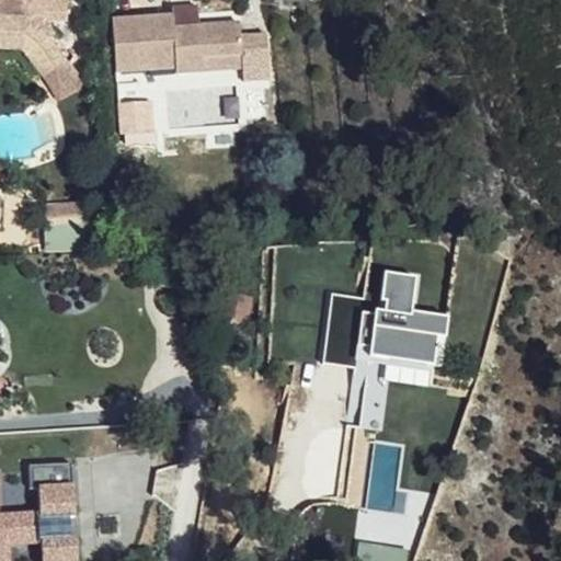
[(34,18),(23,15),(23,1),(0,0),(0,48),(21,49),(43,76),(66,56),(34,18)]
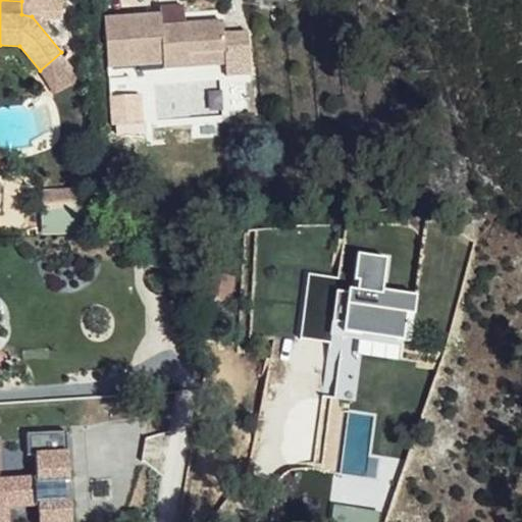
[(63,3),(21,1),(21,14),(32,16),(44,31),(50,24),(44,23),(62,24),(63,3)]
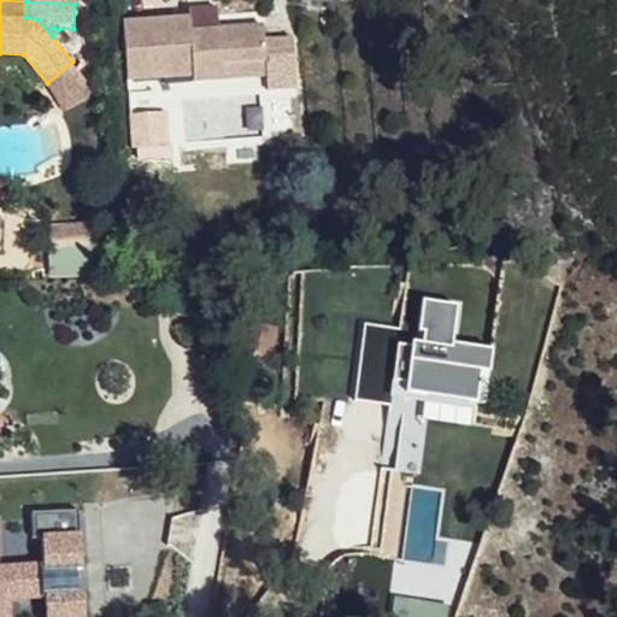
[(263,35),(262,22),(191,29),(191,18),(122,24),(128,80),(194,74),(195,80),(225,77),(224,62),(265,58),(268,72),(269,87),(298,83),(292,33),(263,35)]
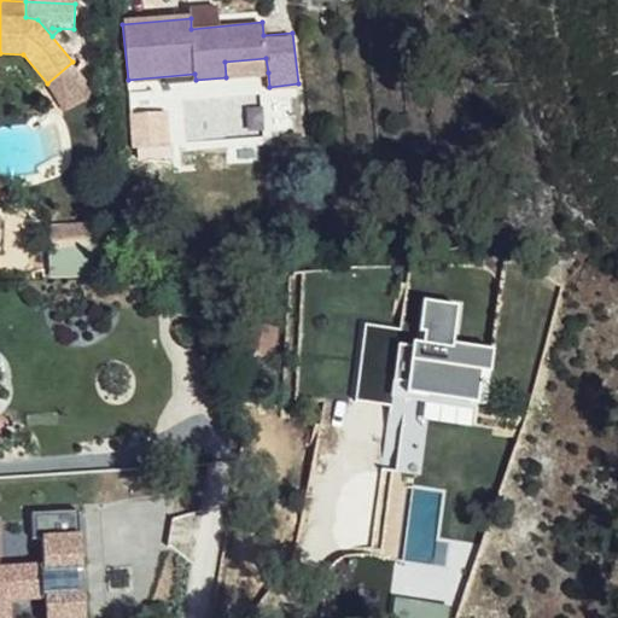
[(266,58),(225,62),(226,77),(268,73),(266,58)]
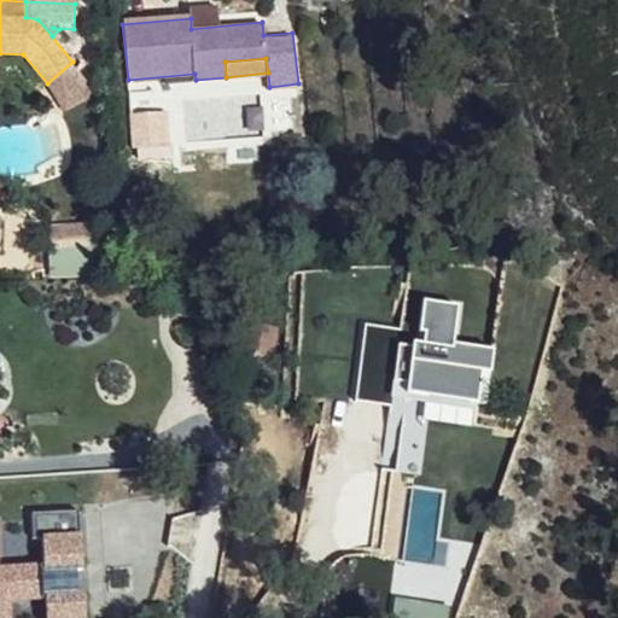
[(73,62),(47,83),(66,108),(92,85),(73,62)]
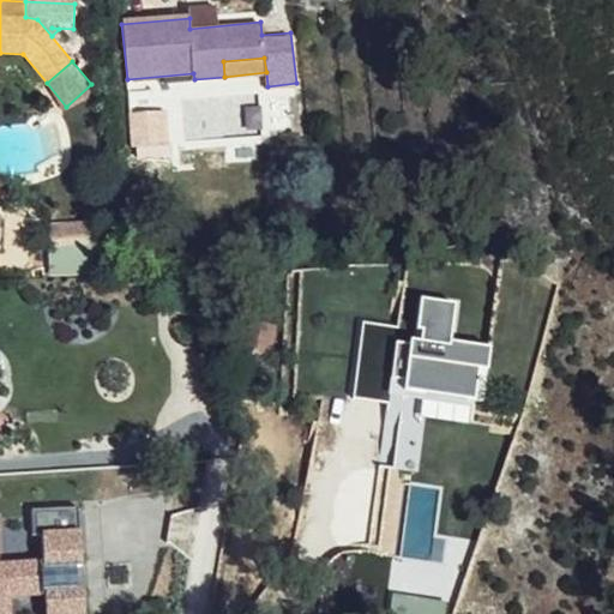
[(168,116),(144,119),(148,148),(170,145),(168,116)]
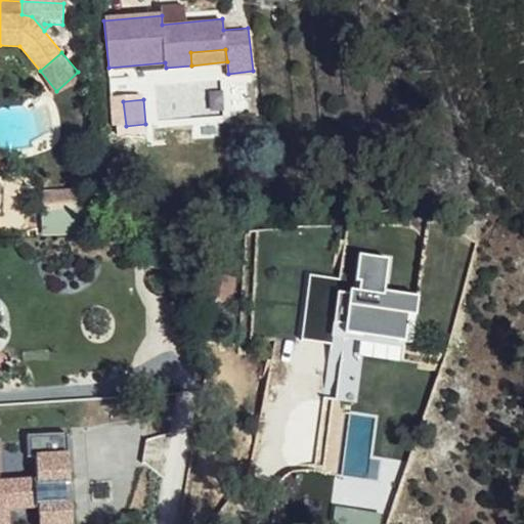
[(126,126),(123,101),(111,102),(113,128),(126,126)]
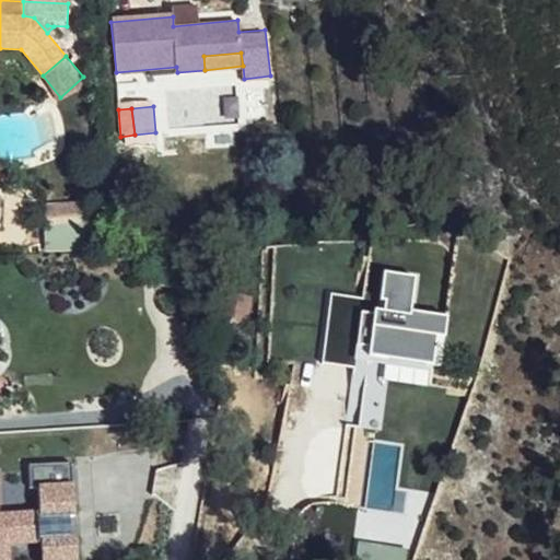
[(42,205),(43,230),(88,228),(85,202),(42,205)]
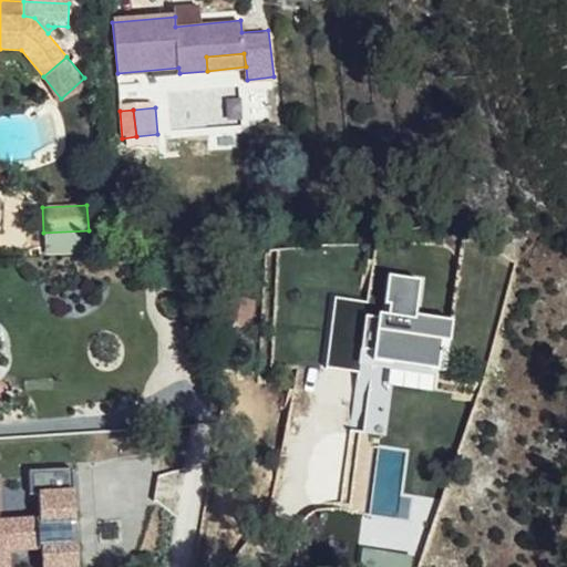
[(415,312),(420,278),(388,275),(384,303),(337,298),(329,366),(359,369),(374,371),(375,357),(439,364),(445,366),(451,317),(415,312)]
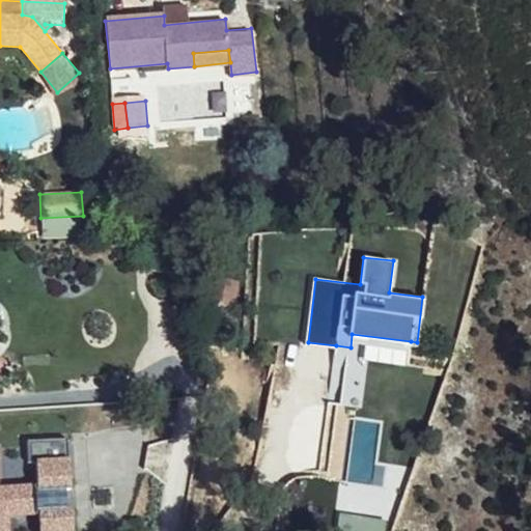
[(233,281),(211,282),(213,311),(234,310),(233,281)]
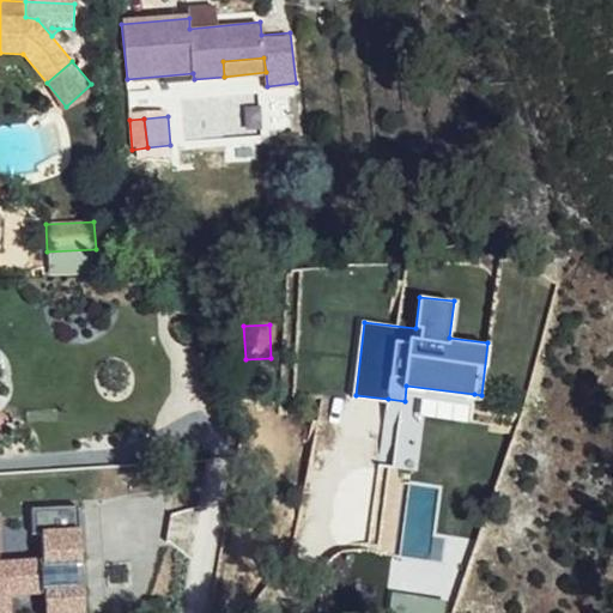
[(474,394),(406,386),(405,401),(388,399),(380,467),(418,472),(424,420),(469,426),(474,394)]
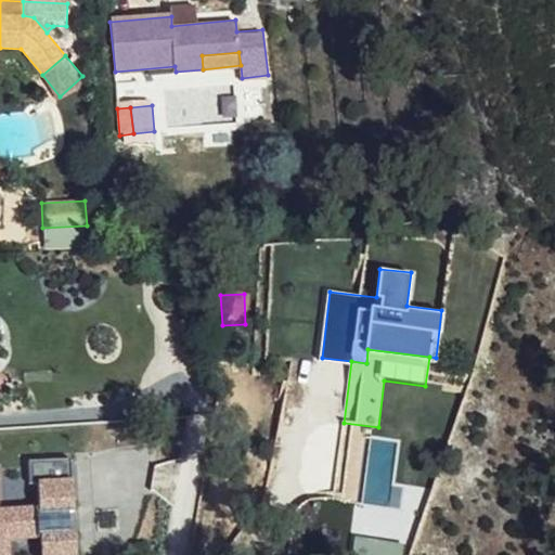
[(0,389),(11,377),(0,368),(0,389)]
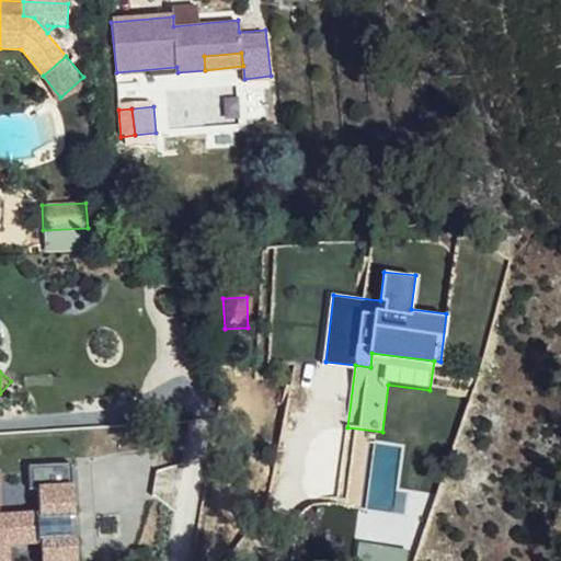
[(0,560),(3,560),(3,552),(35,550),(36,560),(71,560),(66,468),(22,471),(24,495),(31,495),(33,517),(0,518),(0,560)]
